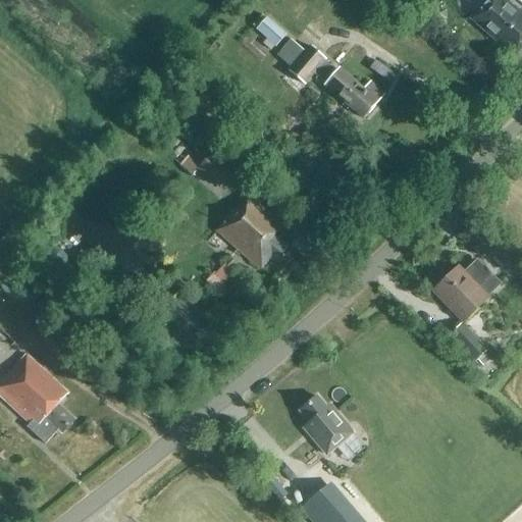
[(486,0),(469,20),(499,46),(501,43),(516,57),(521,50),(521,17),(521,18),(521,17),(521,14),(505,0),(486,0)]
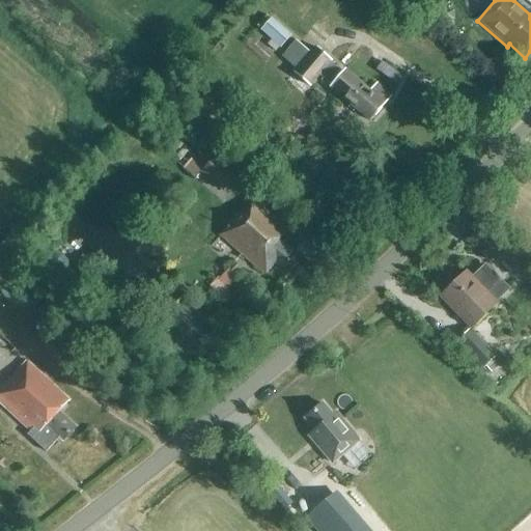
[(272,18),(260,30),(280,48),(291,35),(272,18)]
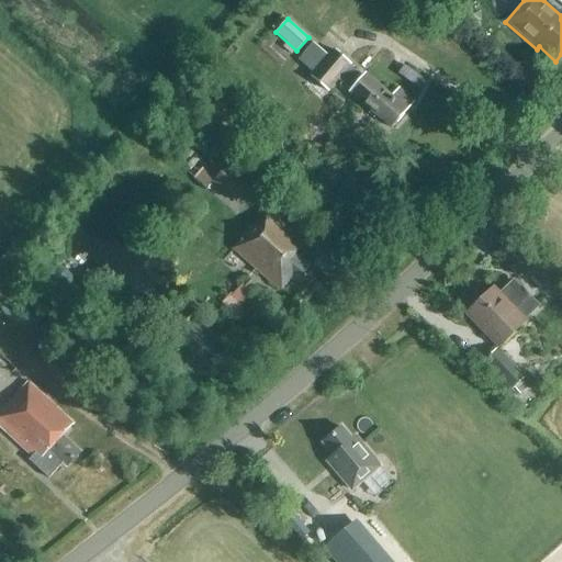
[(313,42),(299,59),(314,72),(311,77),(329,92),(338,82),(350,92),(392,130),(414,103),(398,89),(391,99),(364,76),(363,77),(361,79),(349,68),(350,66),(351,65),(333,49),(328,55),(313,42)]
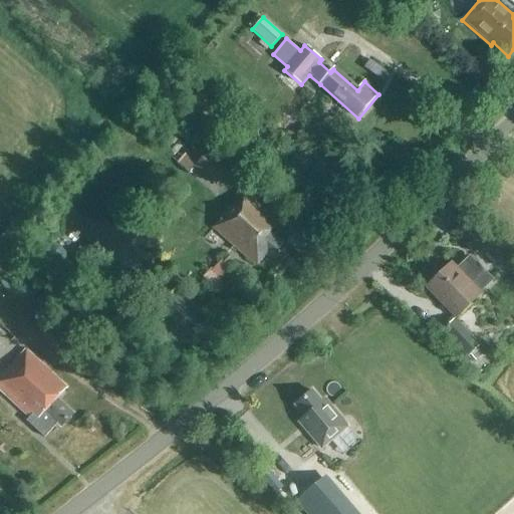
[(211,120),(221,104),(197,90),(187,106),(211,120)]
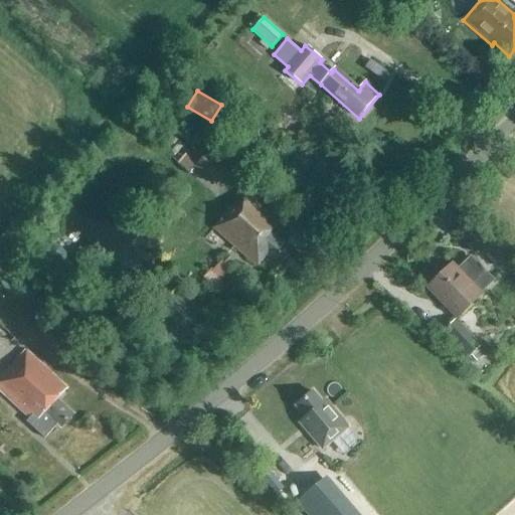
[(183,133),(172,124),(161,137),(172,146),(183,133)]
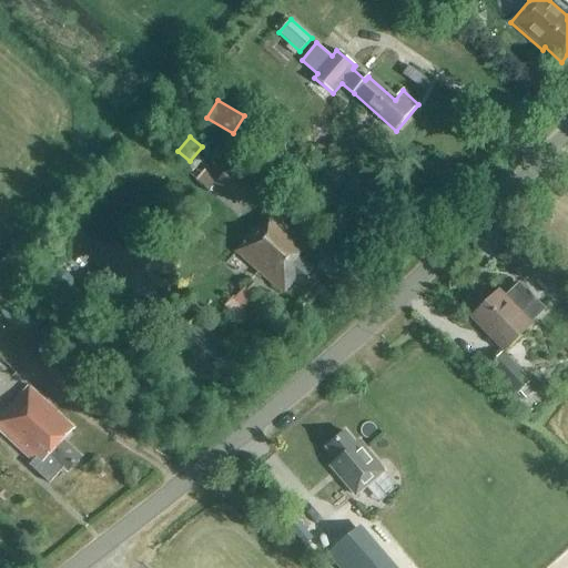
[(230,166),(219,156),(198,182),(209,193),(215,185),(239,205),(255,186),(231,165),(230,166)]
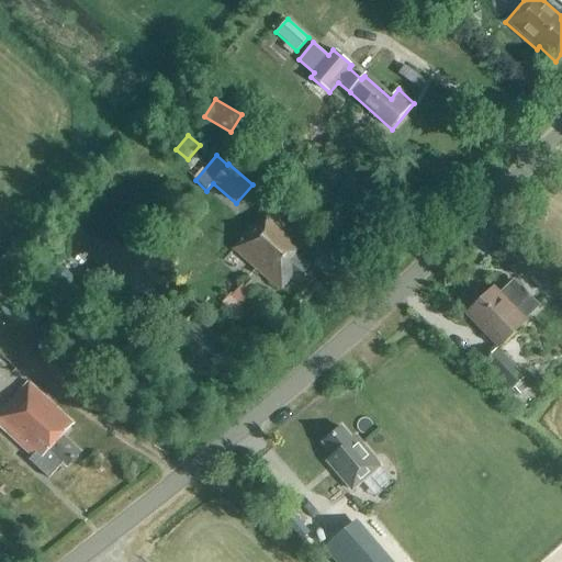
[(300,287),(312,271),(294,256),(305,244),(268,210),(233,250),(280,292),(291,279),(300,287)]
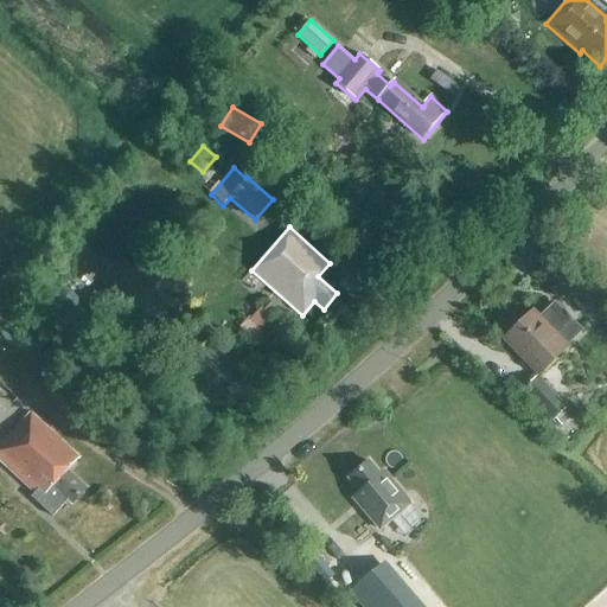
[(255,337),(272,319),(261,308),(244,326),(255,337)]
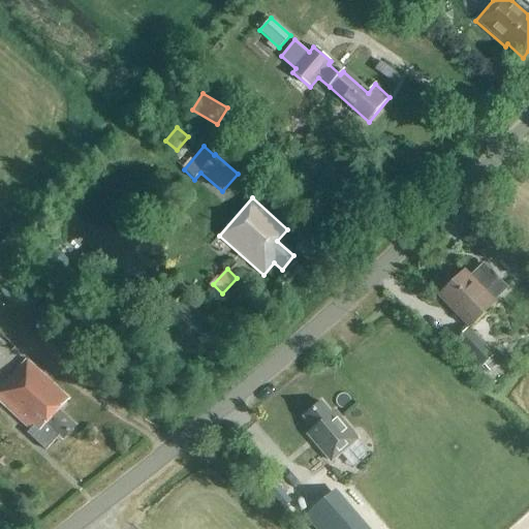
[(475,322),(494,304),(485,293),(464,272),(439,297),(459,316),(464,311),(475,322)]
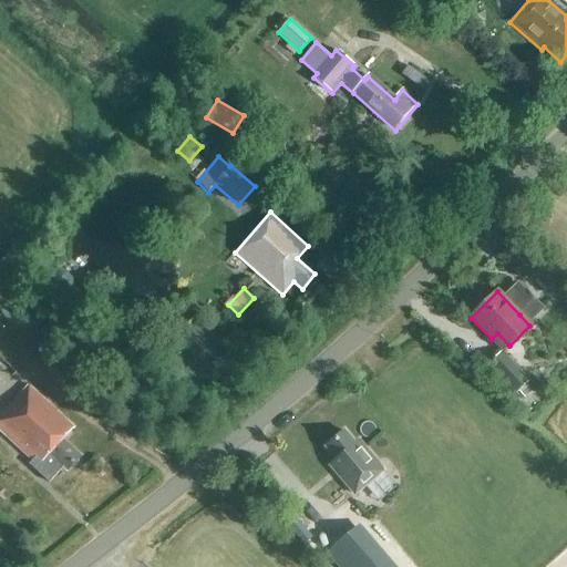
[(515,393),(528,380),(500,351),(487,364),(515,393)]
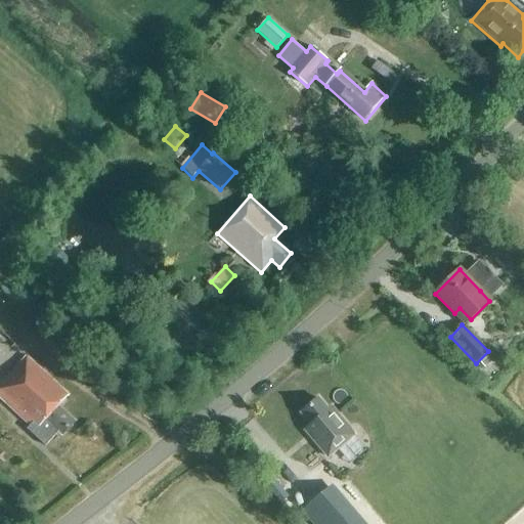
[(61,436),(74,423),(57,407),(68,396),(26,356),(0,383),(0,397),(30,426),(27,429),(44,446),(57,432),(61,436)]
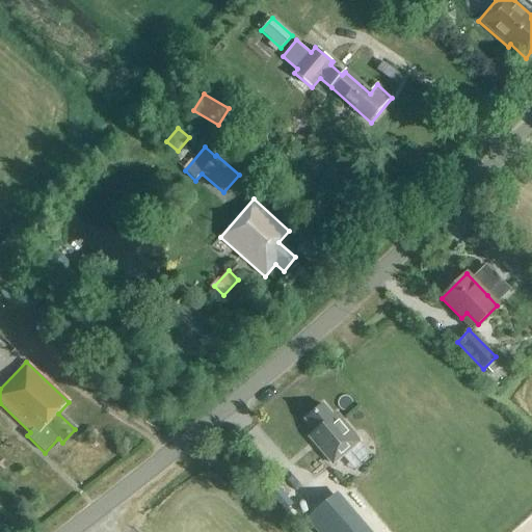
[(360,442),(337,415),(334,418),(323,405),(306,420),(316,432),(310,437),(333,466),(360,442)]
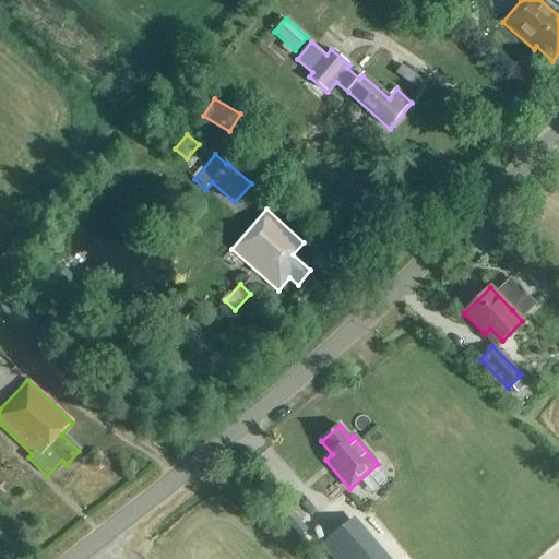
[(307,531),(295,516),(287,523),(299,537),(307,531)]
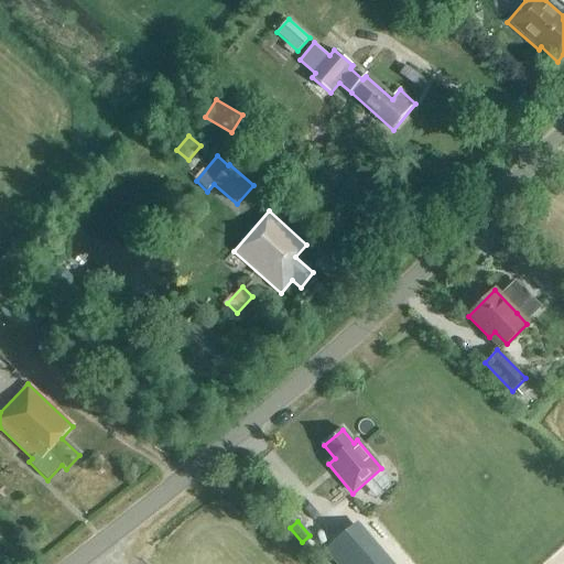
[(387,563),(356,528),(327,552),(337,563),(387,563)]
